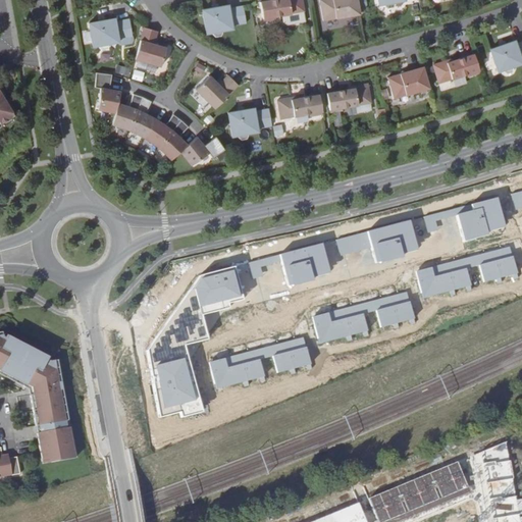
[(273,0),(260,2),(263,19),(275,17),(305,12),(302,0),(273,0)]
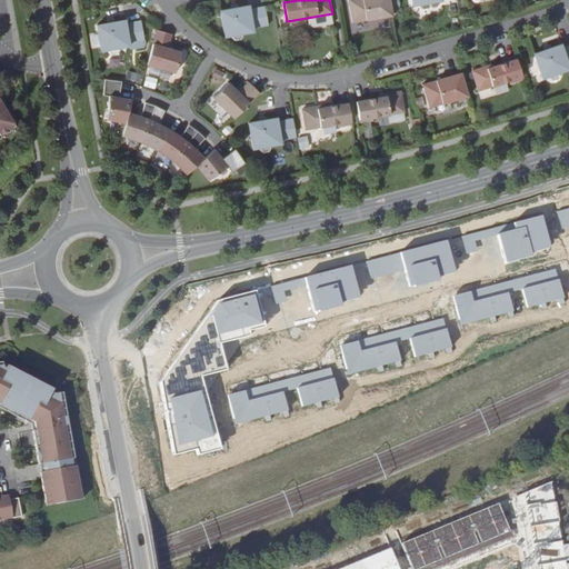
[(389,0),(348,0),(352,23),(392,16),(389,0)]
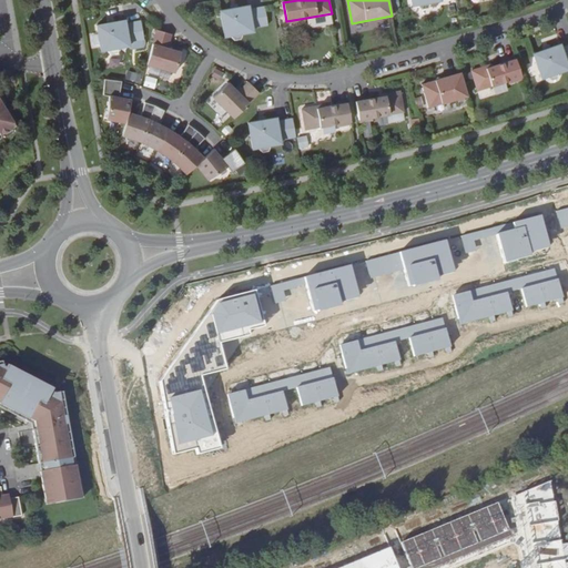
[(411,0),(413,6),(418,4),(419,7),(422,10),(428,9),(429,4),(429,2),(440,1),(440,0),(411,0)]
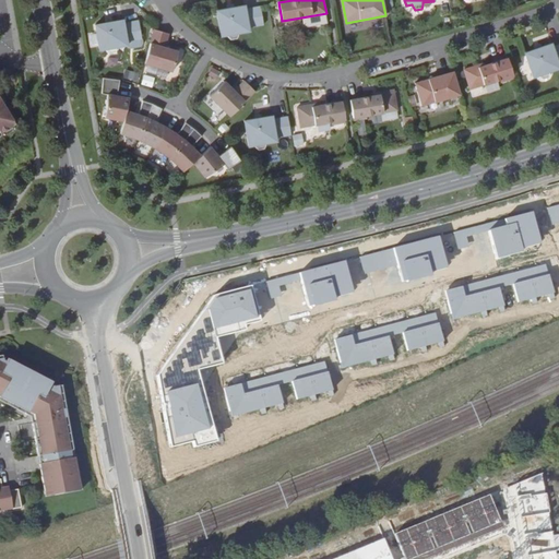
[(227,9),(216,11),(222,35),(227,35),(228,37),(230,39),(237,38),(238,35),(238,33),(249,31),(249,27),(263,25),(260,6),(245,9),(245,6),(234,8),(227,9)]
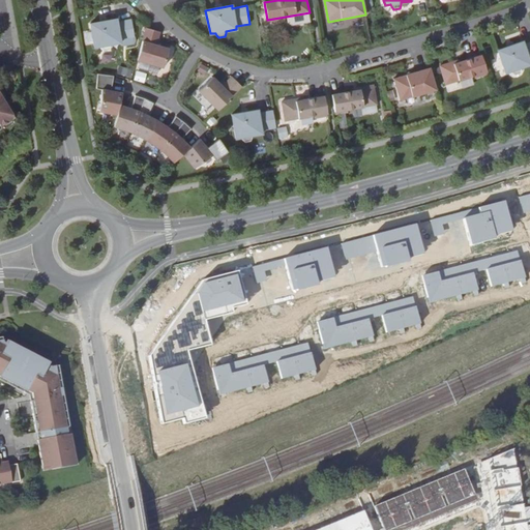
[(100,22),(90,24),(94,48),(99,47),(100,49),(102,51),(109,51),(110,47),(110,45),(120,42),(120,40),(135,37),(130,20),(117,22),(116,19),(106,21),(100,22)]
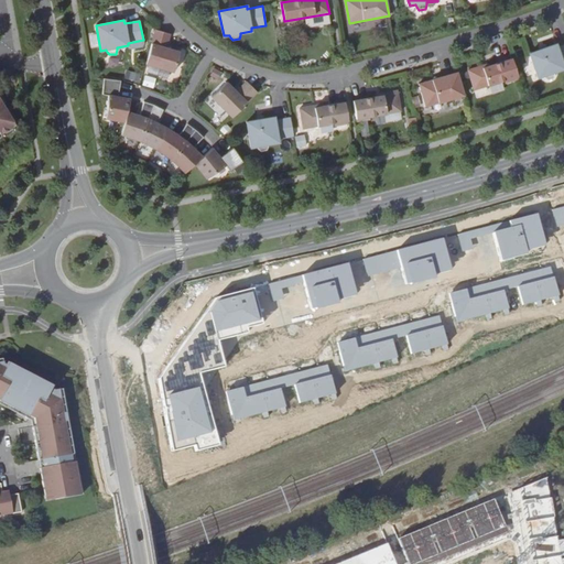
[(170,34),(155,30),(145,64),(174,72),(180,52),(166,49),(170,34)]
